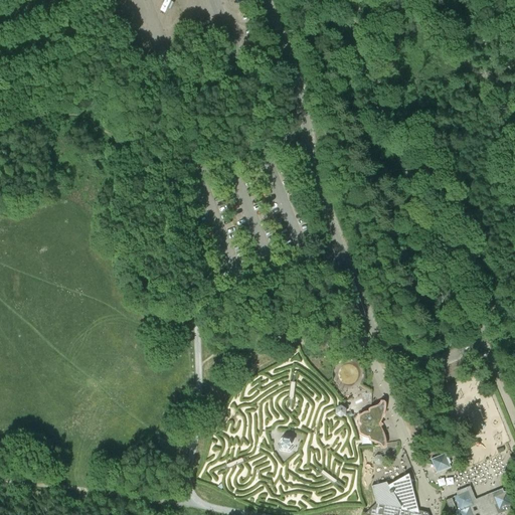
[(370,408),(368,410),(368,411),(366,412),(363,413),(360,415),(358,417),(358,422),(359,424),(360,425),(360,426),(358,427),(358,431),(359,435),(362,438),(366,439),(368,440),(369,441),(370,442),(373,444),(377,445),(380,447),(380,449),(381,449),(384,449),(386,448),(386,444),(385,440),(384,435),(382,430),(381,428),(381,426),(382,426),(383,425),(383,424),(382,424),(381,423),(381,422),(381,421),(382,419),(384,415),(385,411),(385,409),(386,407),(386,403),(384,402),(382,401),(380,401),(379,403),(378,405),(375,407),(370,408)]
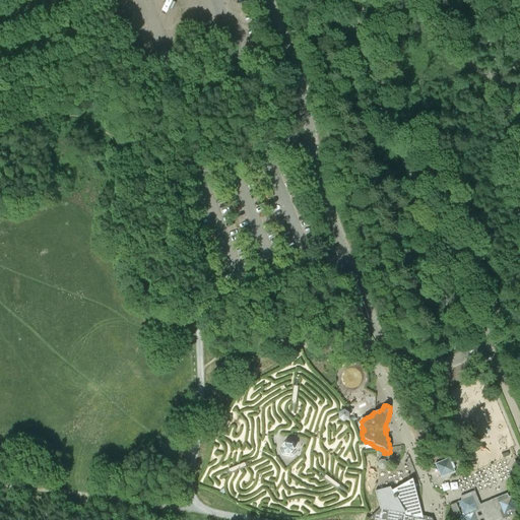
[(285,454),(290,455),(295,450),(293,446),(286,445),(283,449),(285,454)]
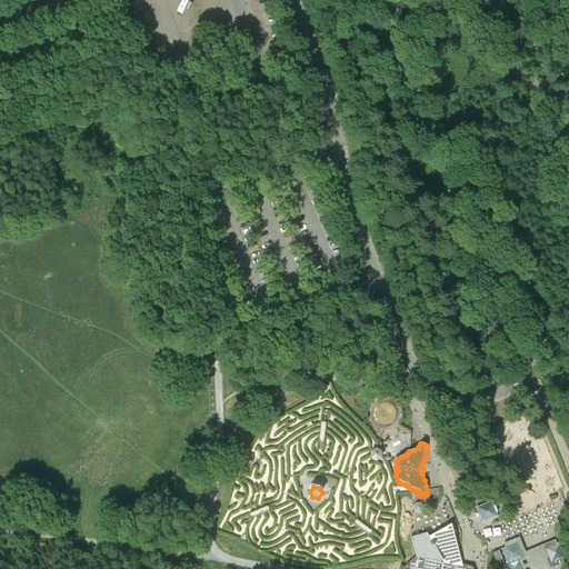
[(498,517),(491,501),(485,505),(476,508),(477,511),(478,512),(482,523),(498,517)]
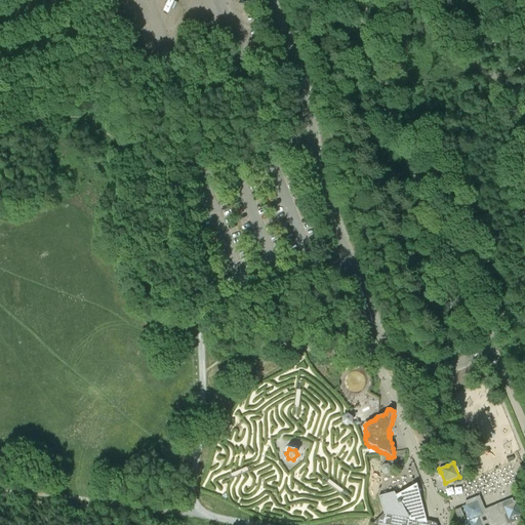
[(437,524),(436,523),(425,521),(423,515),(416,484),(396,495),(394,492),(379,496),(384,514),(371,524),(374,524),(437,524)]
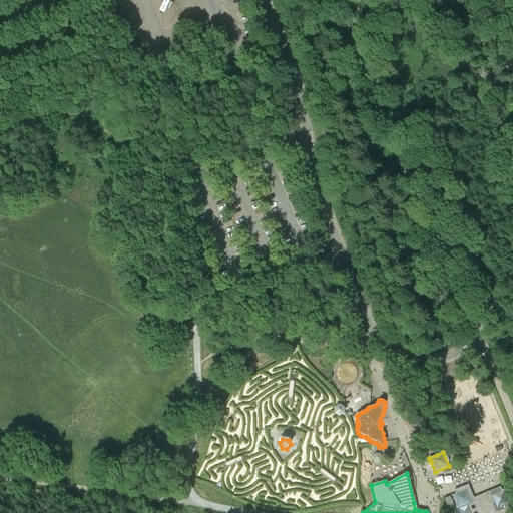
[(501,489),(500,487),(473,498),(468,485),(454,491),(455,492),(455,494),(452,495),(458,508),(454,510),(455,512),(479,512),(477,506),(484,503),(489,501),(494,512),(496,512),(505,510),(512,507),(511,503),(508,496),(505,489),(502,491),(501,489)]
